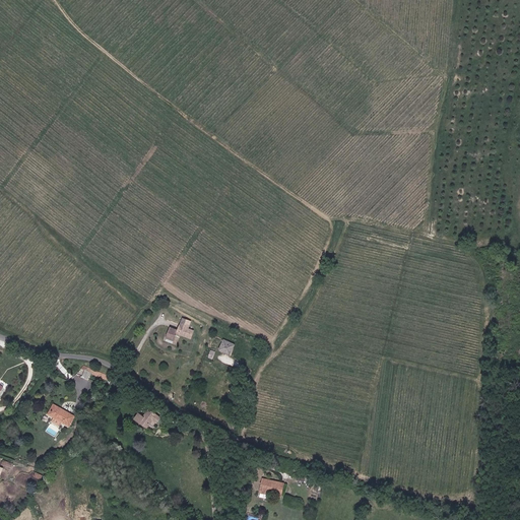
[(178,330),(171,327),(166,336),(174,340),(178,333),(190,340),(194,333),(181,326),(178,330)]
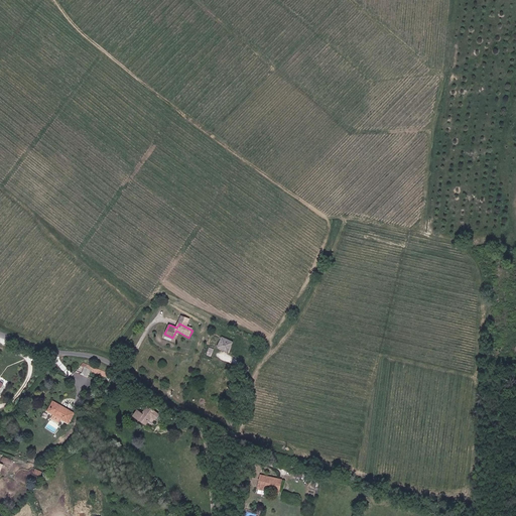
[(233,344),(223,338),(217,348),(228,354),(233,344)]
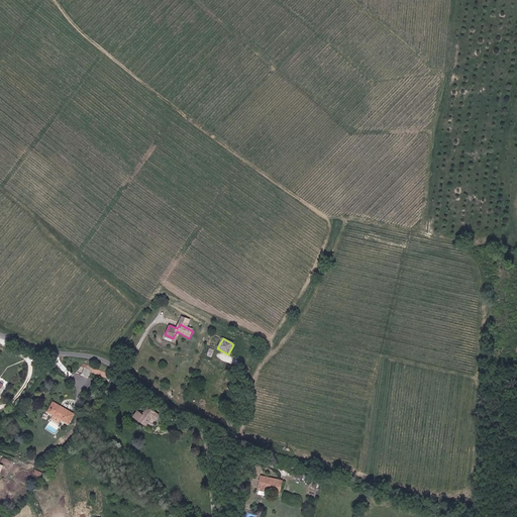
[(8,385),(0,380),(0,392),(2,394),(8,385)]
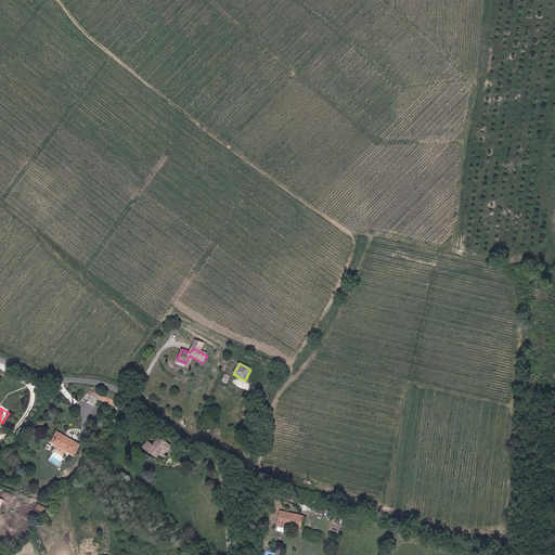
[(57,434),(54,441),(75,453),(81,442),(68,436),(66,439),(57,434)]
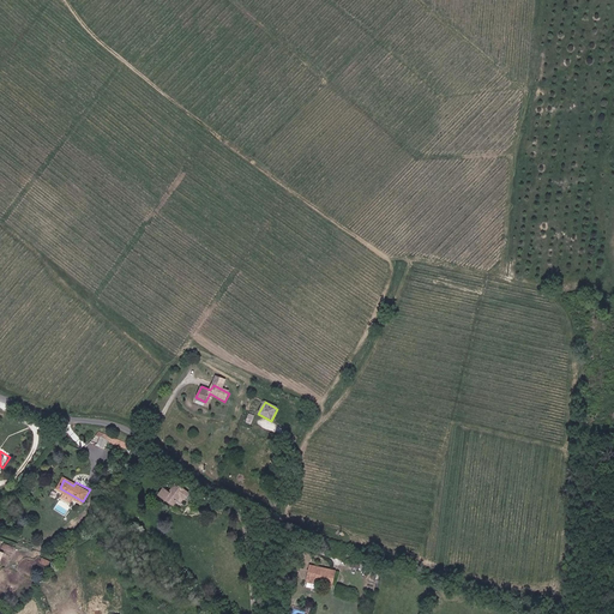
[(164,493),(178,505),(180,501),(184,504),(192,495),(180,486),(174,492),(169,488),(164,493)]
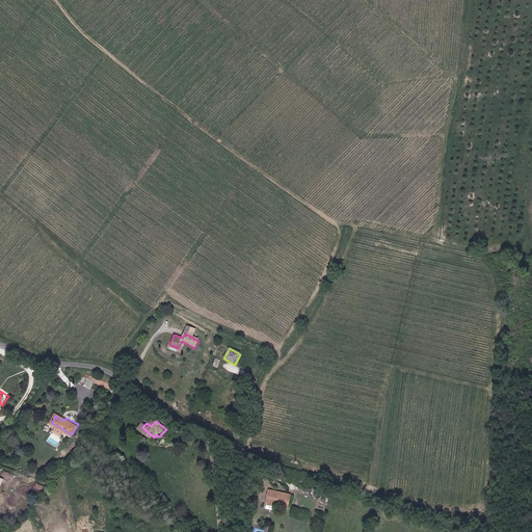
[(11,478),(14,474),(4,470),(2,475),(11,478)]
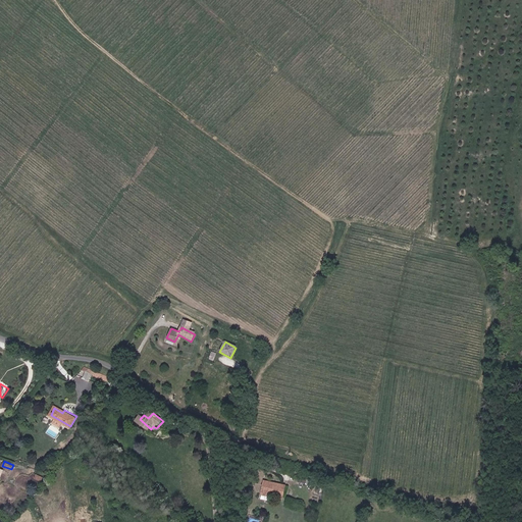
[(269,494),(269,492),(274,493),(274,497),(282,498),(283,483),(261,481),(260,493),(269,494)]
